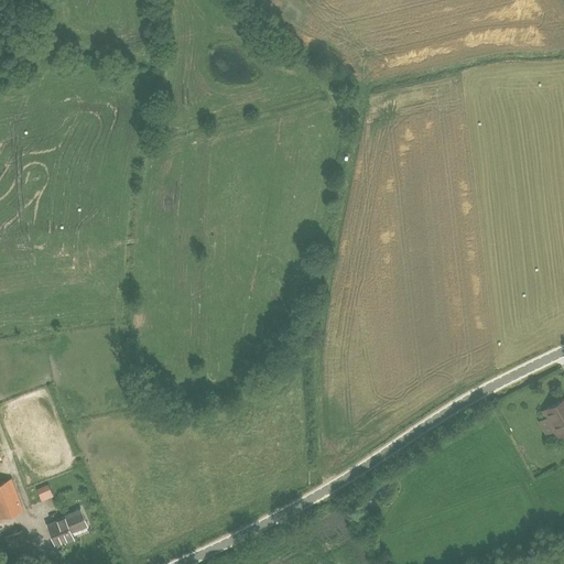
[(563,399),(543,411),(559,437),(563,434),(563,399)]
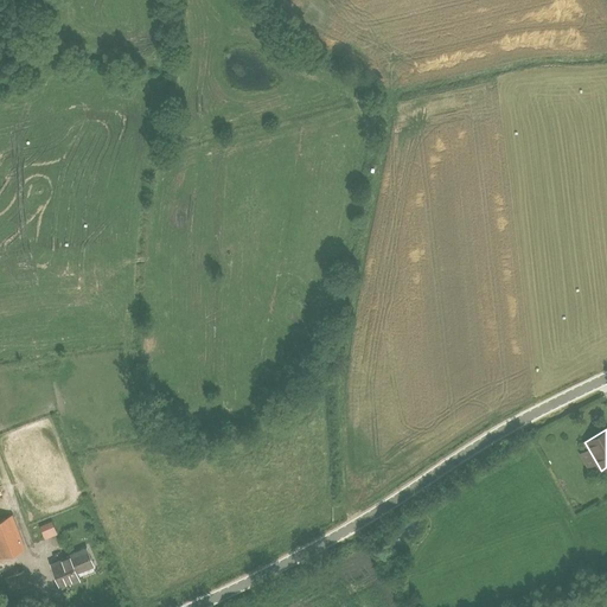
[(0,519),(0,554),(1,557),(23,549),(11,516),(0,519)]
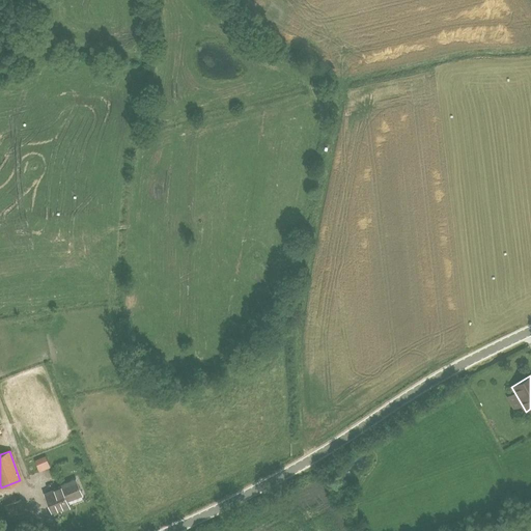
[(34,459),(38,471),(50,467),(46,455),(34,459)]
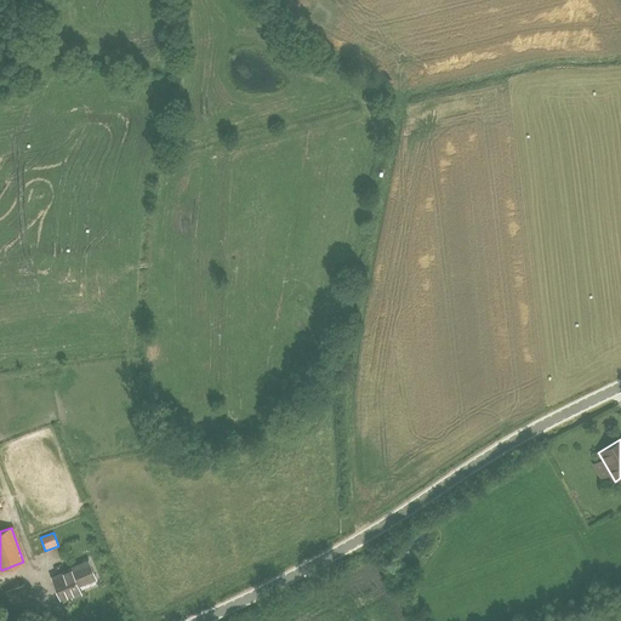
[(81,594),(78,585),(96,577),(89,560),(70,568),(72,570),(52,577),(61,598),(70,594),(73,598),(81,594)]
